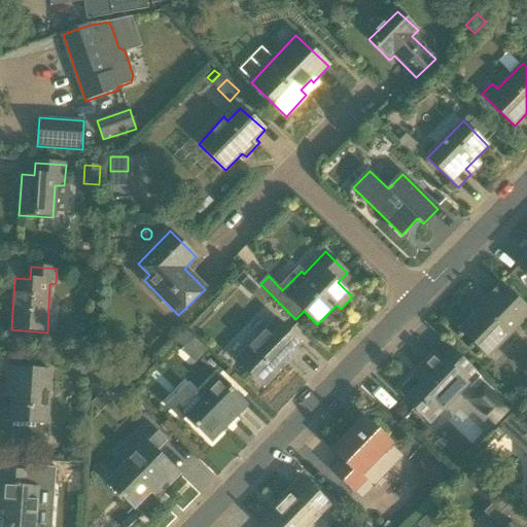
[(491,301),(461,331),(488,356),(526,315),(526,309),(501,284),(488,297),(491,301)]
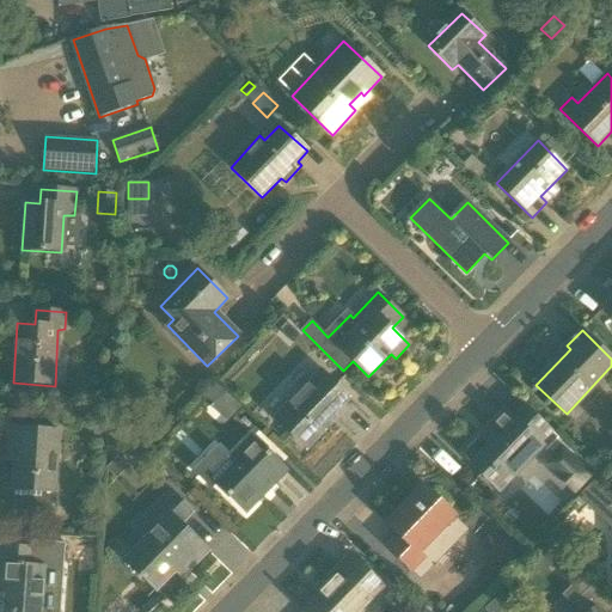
[(325,422),(349,398),(320,372),(275,420),(307,450),(330,427),(325,422)]
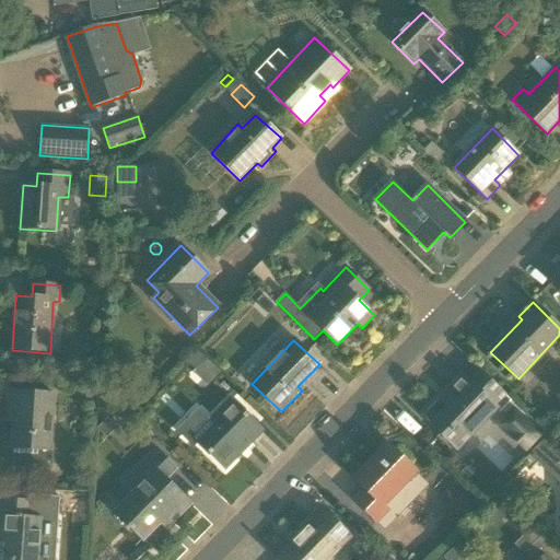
[(197,371),(207,360),(199,352),(190,361),(188,364),(196,371),(197,371)]
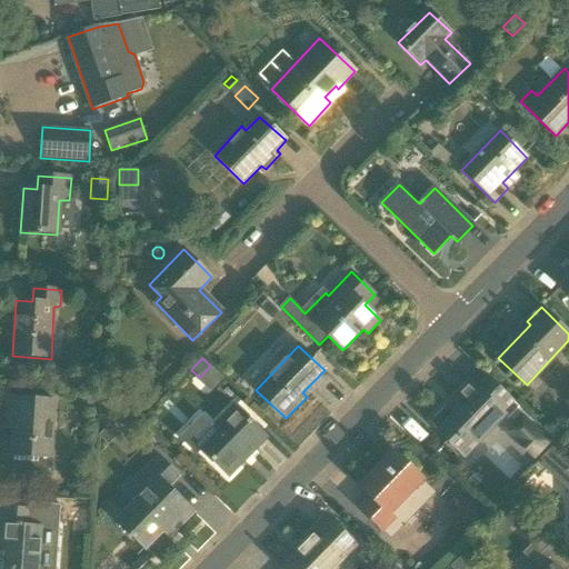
[(503,416),(469,381),(458,392),(472,406),(461,418),(456,413),(439,431),(463,456),(503,416)]
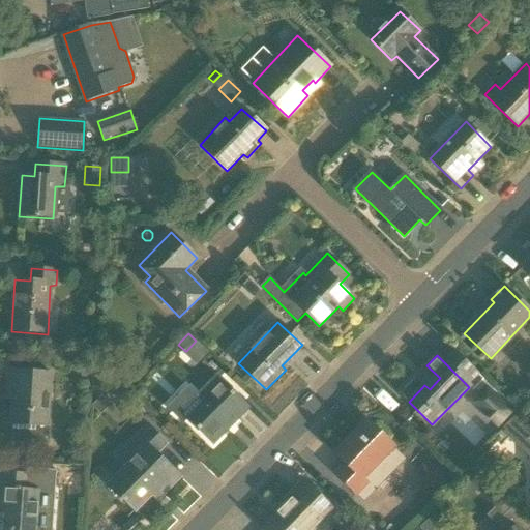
[(90,378),(90,366),(82,366),(82,378),(90,378)]
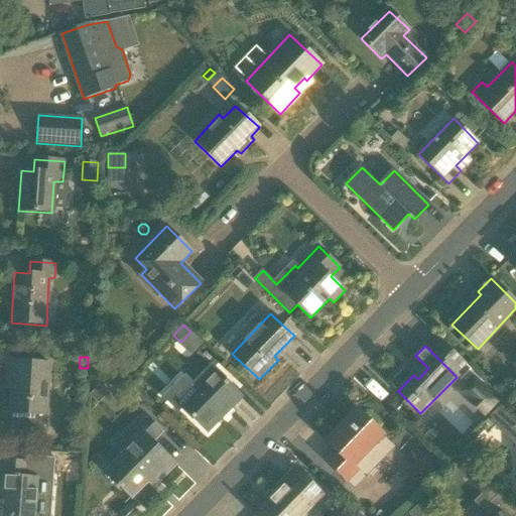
[(49,364),(48,364),(9,361),(7,379),(13,380),(11,413),(12,413),(11,431),(34,432),(35,415),(46,416),(49,364)]
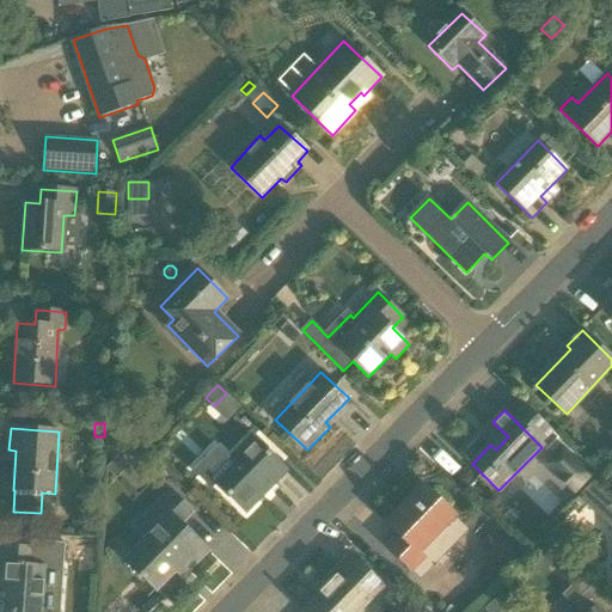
[(212,489),(216,484),(246,513),(286,472),(250,438),(230,460),(216,448),(194,472),(212,489)]
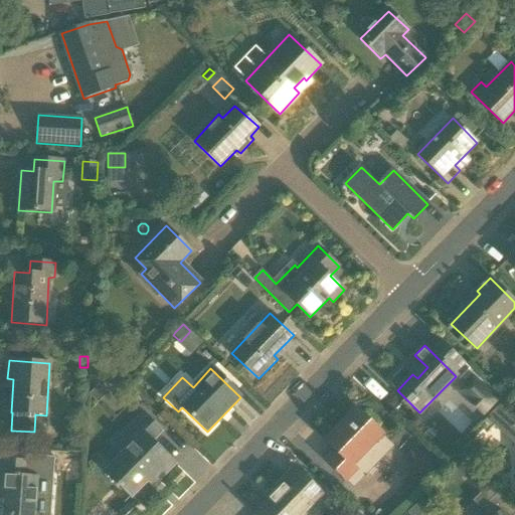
[(460,393),(472,404),(487,388),(474,377),(460,393)]
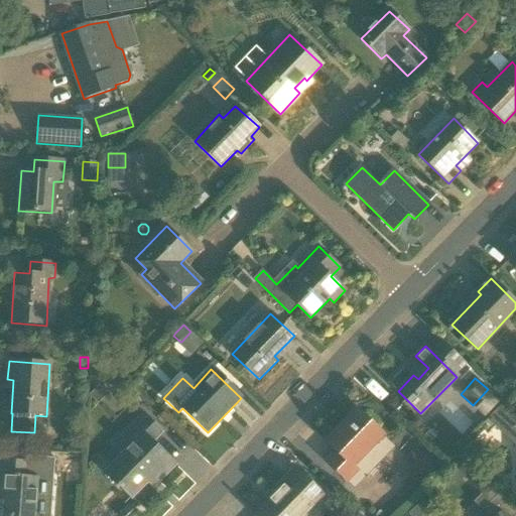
[(99,385),(90,395),(98,404),(108,393),(99,385)]
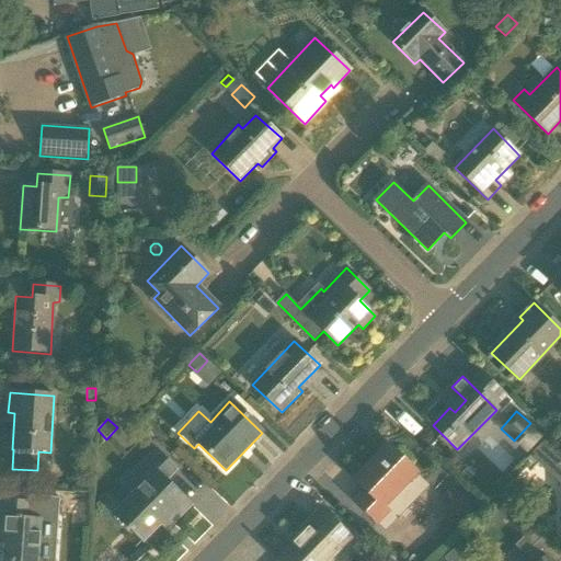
[(530,456),(541,466),(553,454),(542,443),(530,456)]
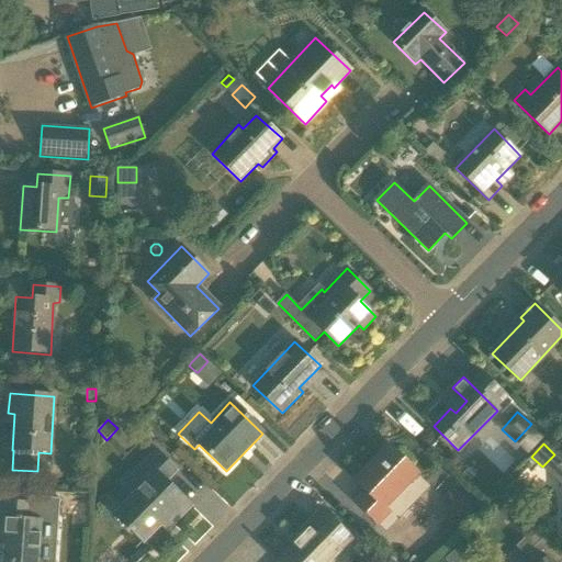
[(561,446),(560,444),(552,451),(561,460),(561,446)]
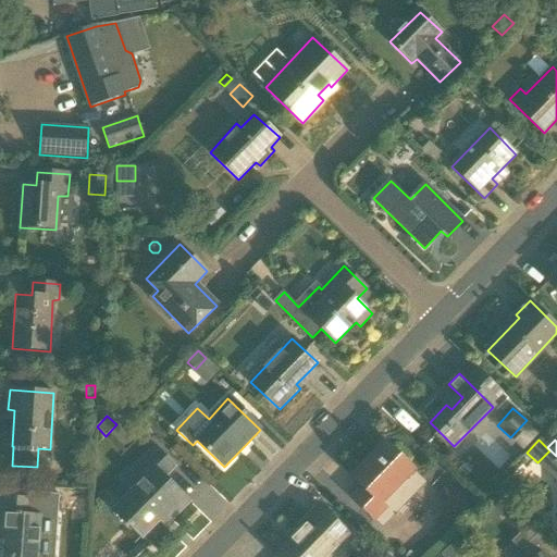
[(368,469),(357,481),(363,487),(354,498),(375,519),(386,507),(382,503),(403,482),(397,478),(409,465),(386,443),(363,466),(368,469)]
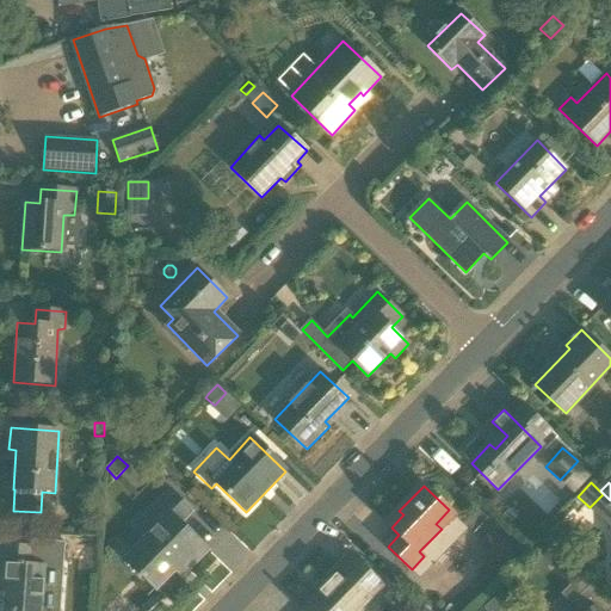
[(137,522),(150,535),(125,561),(156,590),(181,565),(187,571),(208,550),(181,524),(193,512),(171,492),(150,512),(149,511),(137,522)]
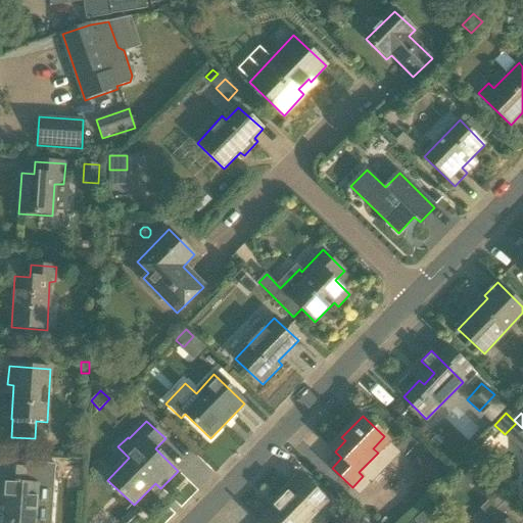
[(66,475),(82,476),(83,462),(66,461),(66,475)]
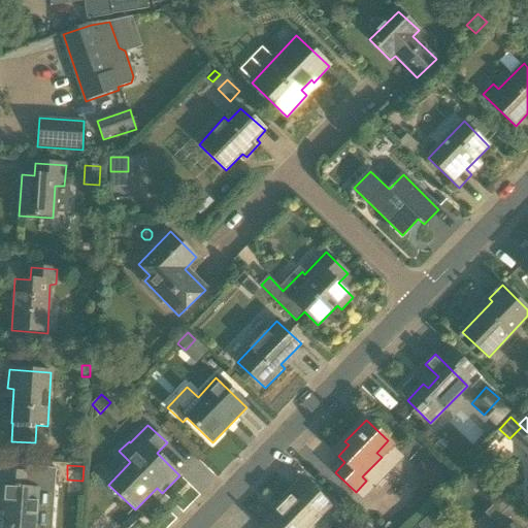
[(3,527),(35,527),(38,490),(28,489),(29,473),(2,471),(0,497),(0,501),(6,502),(3,527)]
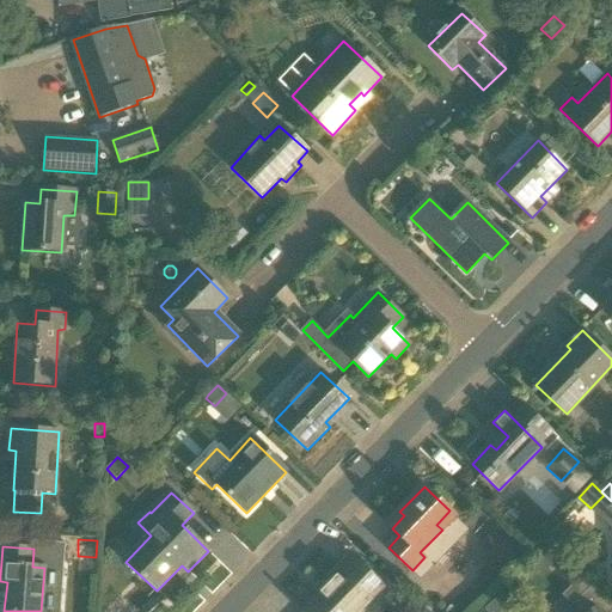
[(361,611),(385,588),(350,555),(314,592),(320,597),(305,611),(361,611)]
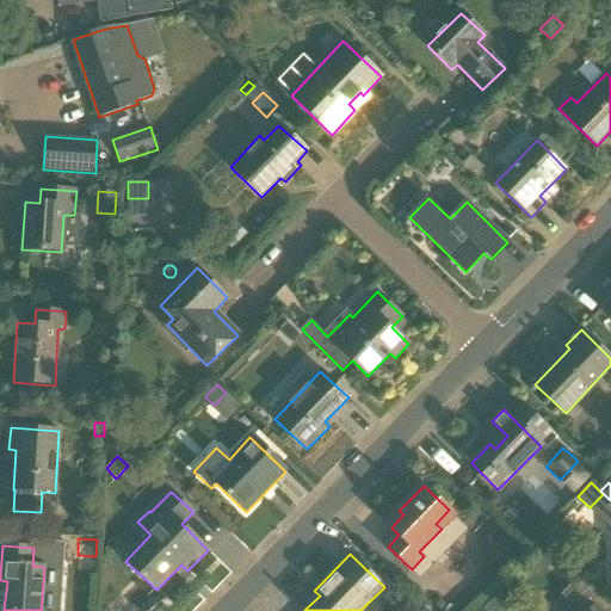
[(610,610),(610,602),(592,585),(581,574),(562,594),(579,610),(610,610)]
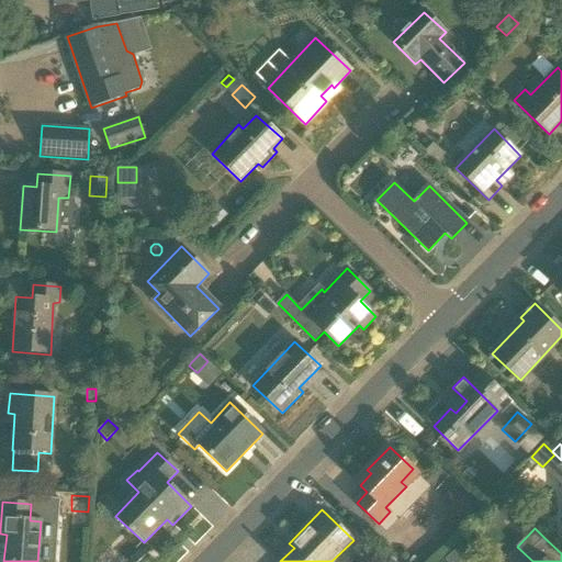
[(446,559),(448,561),(458,561),(465,555),(458,548),(446,559)]
